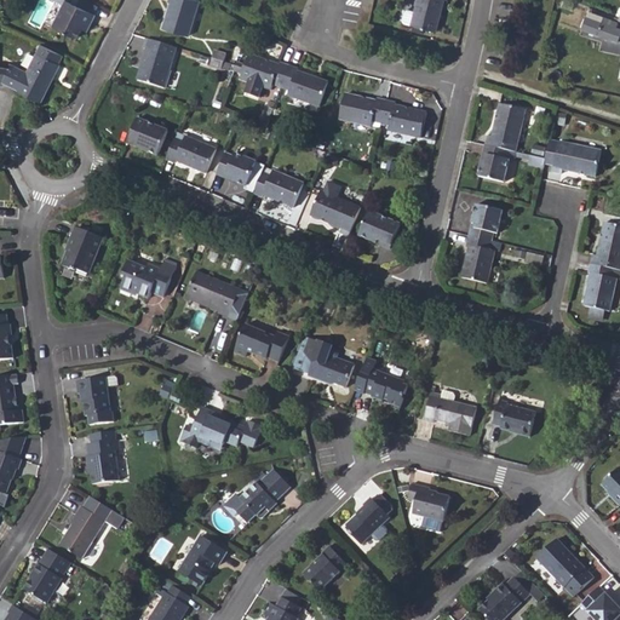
[(96,13),(65,0),(56,0),(63,4),(52,26),(76,38),(81,28),(85,22),(90,24),(96,13)]
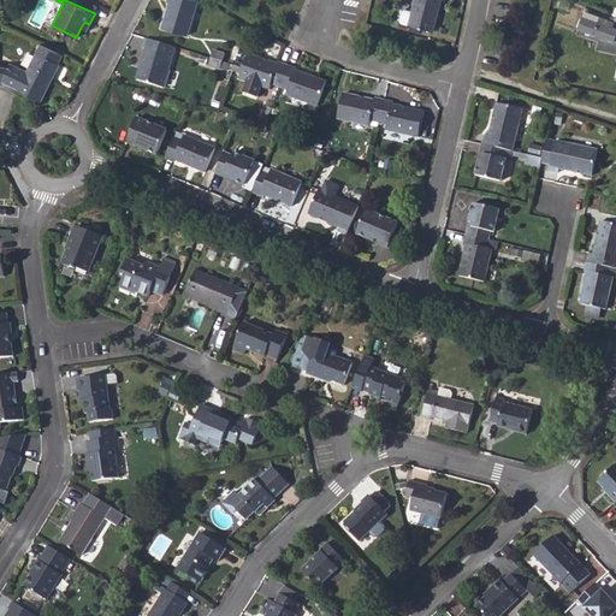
[(65,0),(95,13),(99,6),(86,0),(65,0)]
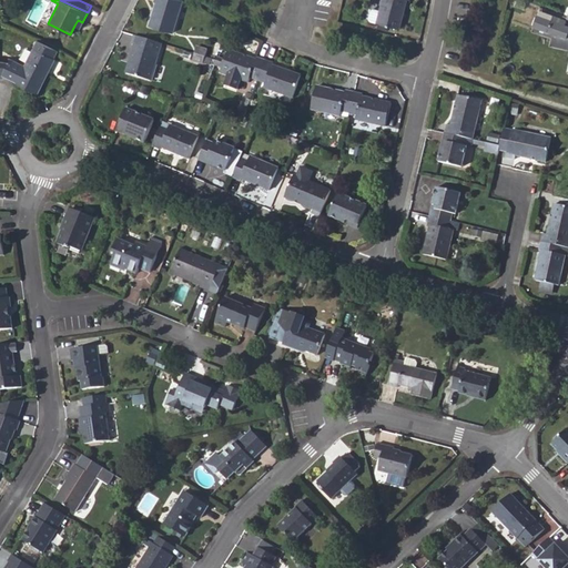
[(180,0),(152,0),(153,1),(155,2),(149,26),(173,32),(183,1),(180,0)]
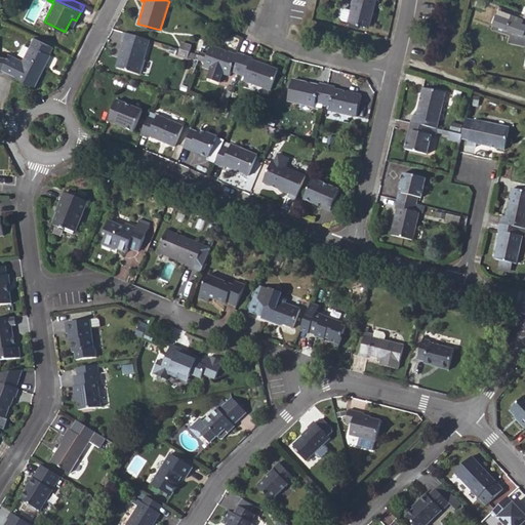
[(352,0),(351,9),(345,7),(341,9),(339,16),(341,19),(369,27),(372,16),(368,15),(369,11),(373,12),(375,0),(352,0)]
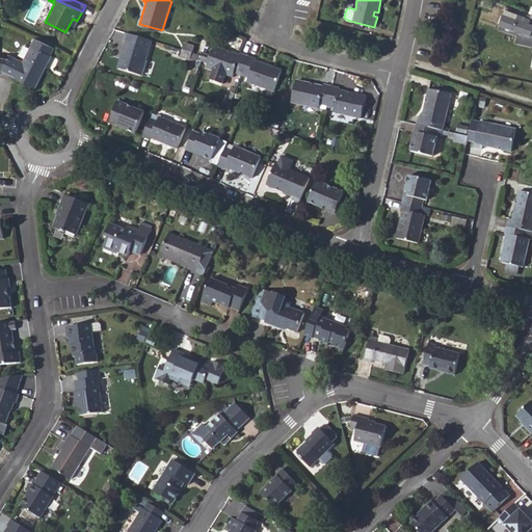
[(497,24),(531,36),(531,25),(526,23),(515,20),(500,14),(497,24)]
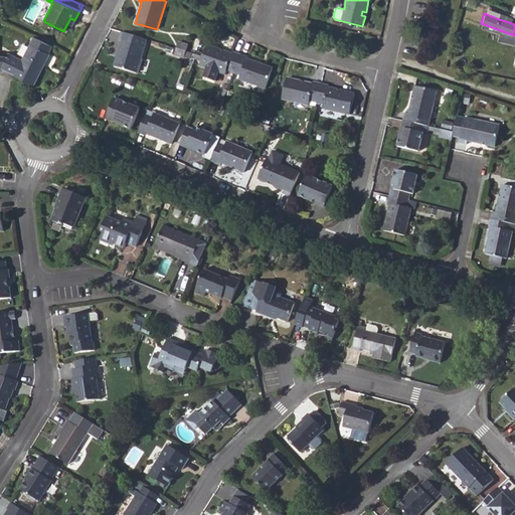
[(121,32),(119,40),(121,41),(114,66),(136,73),(137,70),(147,39),(121,32)]
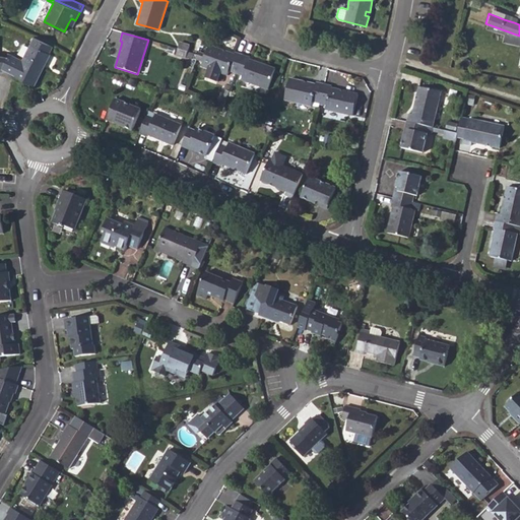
[(30,44),(39,49),(42,42),(34,38),(30,44)]
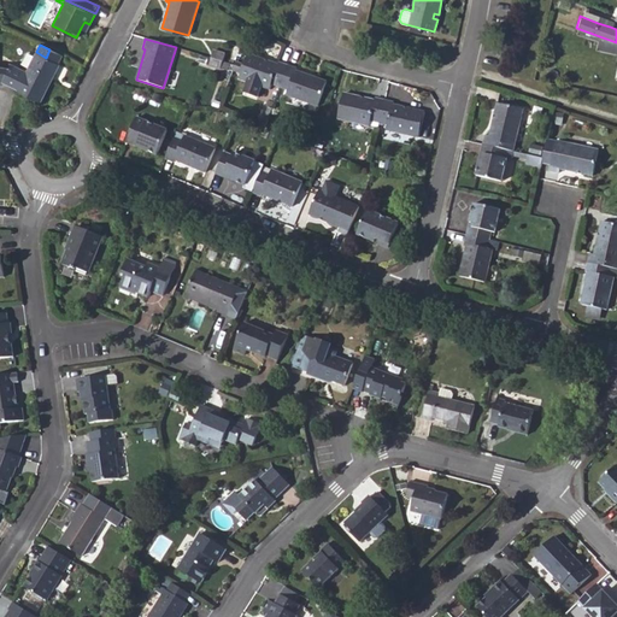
[(0,83),(1,84),(3,81),(17,88),(17,89),(40,101),(59,64),(57,63),(62,56),(50,50),(46,58),(36,52),(27,71),(12,64),(9,68),(0,66),(0,83)]
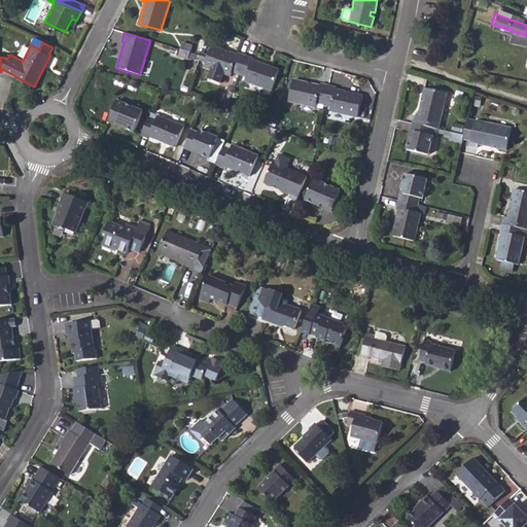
[(180,49),(190,53),(192,46),(182,43),(180,49)]
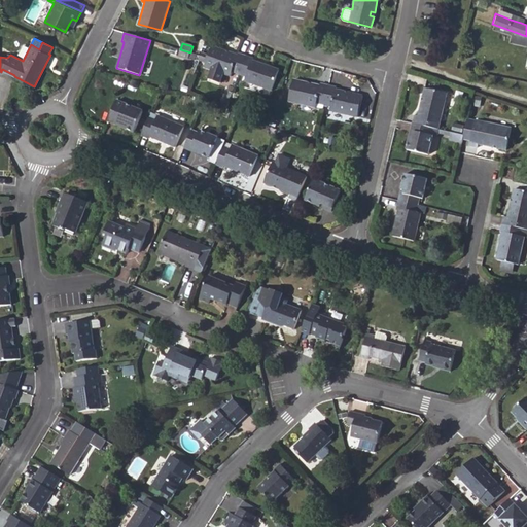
[(224,51),(211,46),(204,67),(211,70),(208,79),(219,83),(222,73),(231,76),(232,71),(239,74),(245,56),(238,54),(237,56),(229,53),(227,56),(223,54),(224,51)]
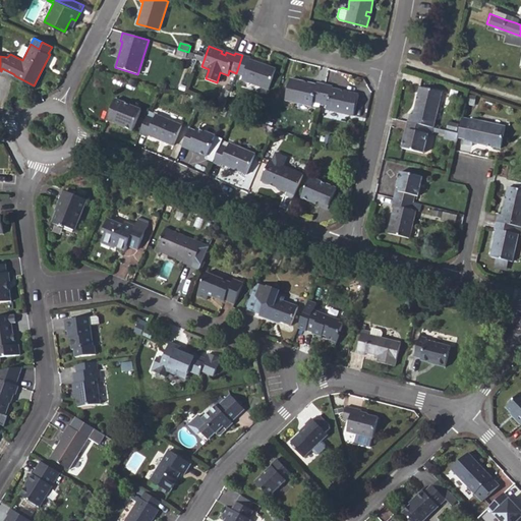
[(178,49),(176,55),(185,58),(188,52),(178,49)]
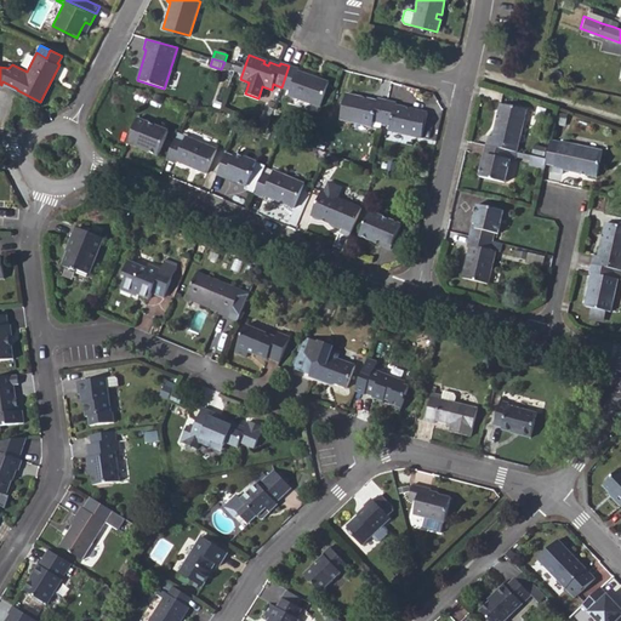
[(281,87),(290,90),(289,95),(320,106),(328,83),(317,79),(317,81),(311,80),(312,77),(297,72),(298,69),(289,66),(281,87)]
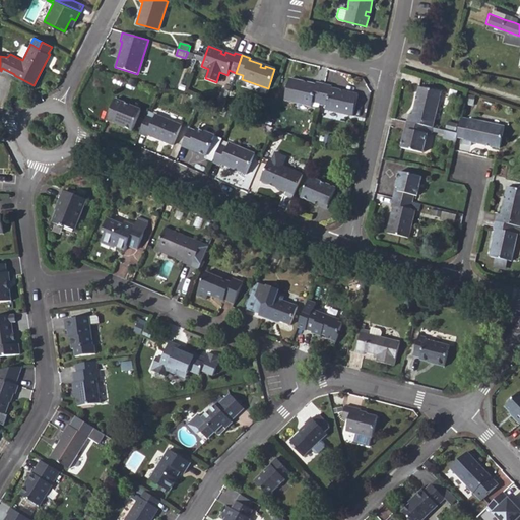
[(303,81),(289,78),(284,100),(311,106),(312,102),(320,104),(324,84),(317,82),(316,84),(307,82),(306,85),(302,84),(303,81)]
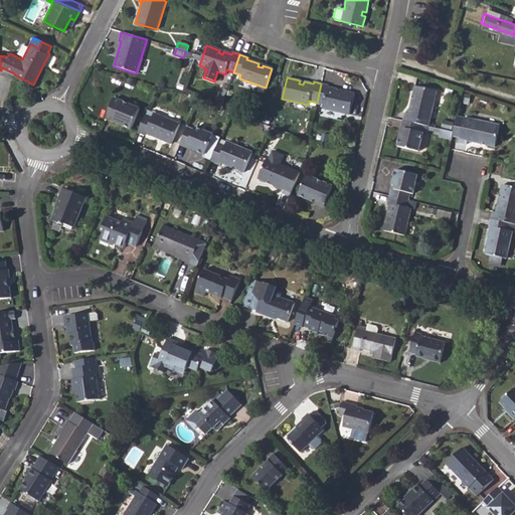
[(317,103),(324,105),(323,108),(349,114),(354,94),(340,91),(339,94),(335,93),(336,89),(328,88),(329,86),(321,83),(317,103)]
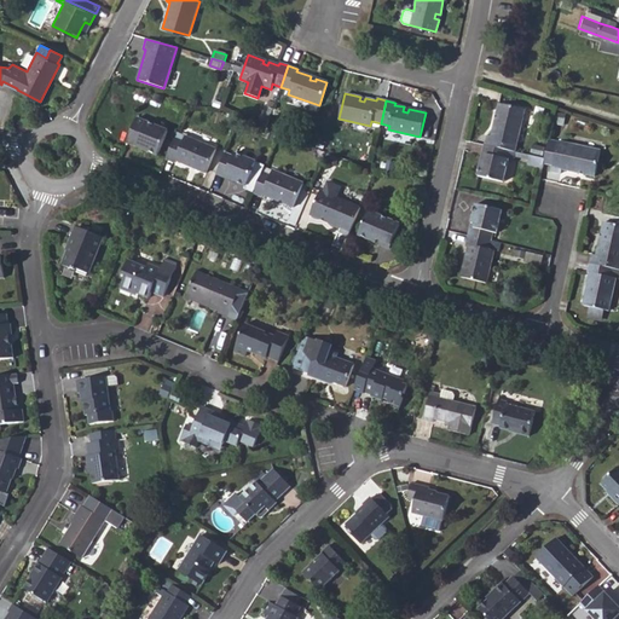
[(485,145),(515,152),(525,110),(498,104),(496,115),(499,116),(497,121),(495,121),(491,137),(487,136),(485,145)]
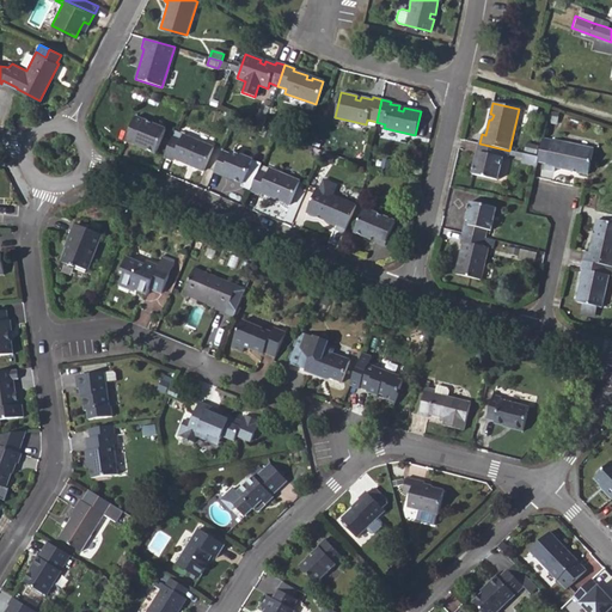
[(254,123),(263,127),(267,116),(257,114),(254,123)]
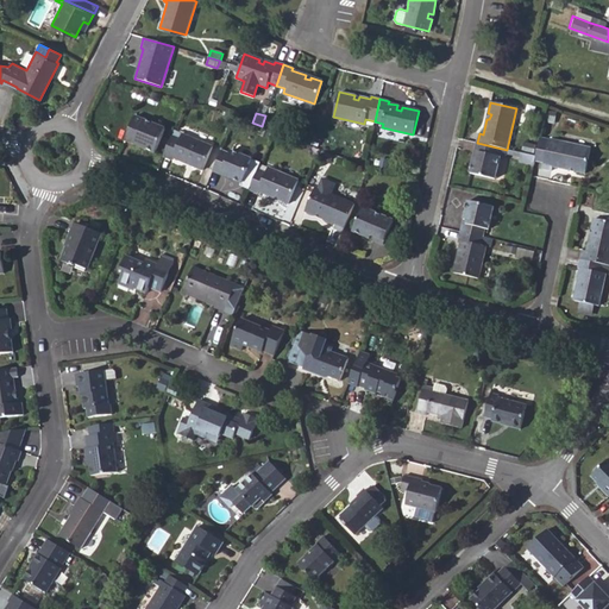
[(140,146),(142,143),(145,145),(144,149),(155,152),(165,129),(135,115),(125,140),(140,146)]
